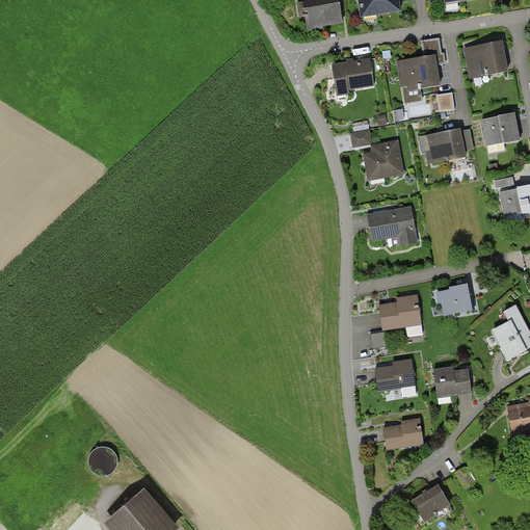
[(299,0),(306,29),(343,22),(338,0),(299,0)]
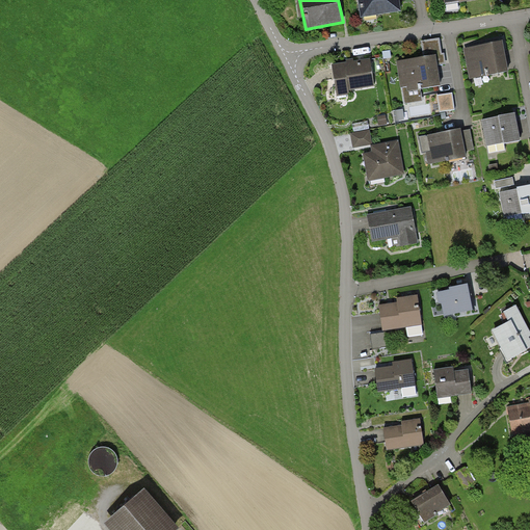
[(355,0),(360,16),(399,9),(397,0),(355,0)]
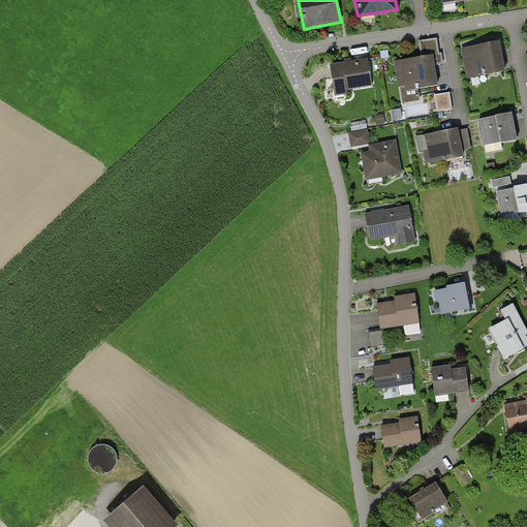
[(423,55),(394,60),(399,87),(419,84),(420,88),(439,85),(436,65),(444,63),(442,51),(439,51),(436,37),(421,39),(423,55)]
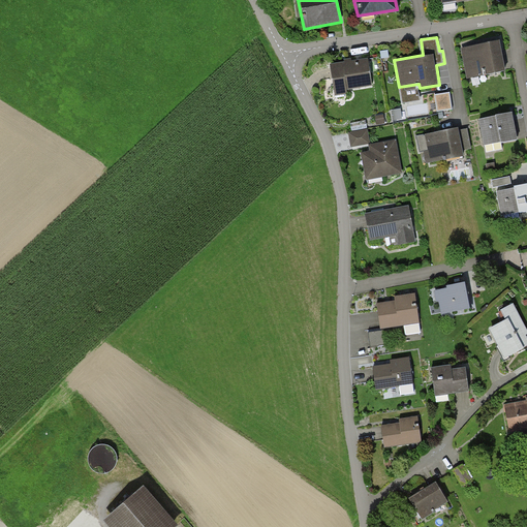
[(499,39),(461,48),(467,76),(505,69),(499,39)]
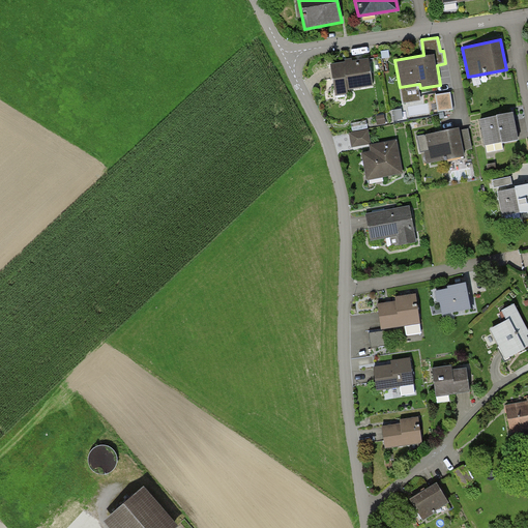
[(367,55),(328,62),(334,94),(346,92),(345,88),(372,83),(367,55)]
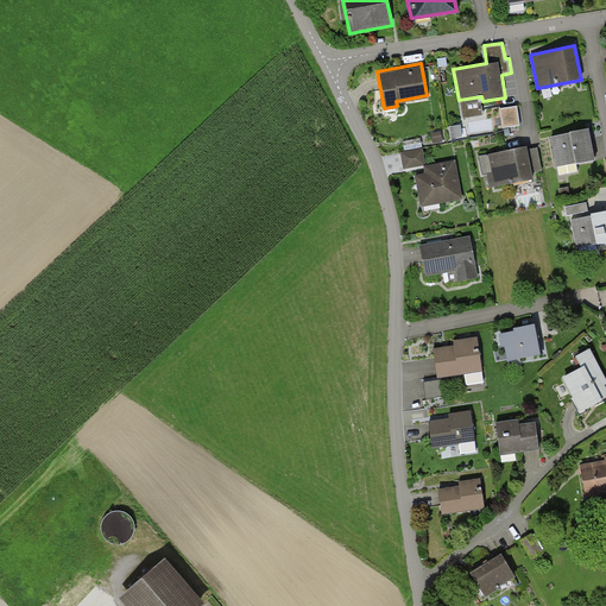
[(524,103),(505,105),(506,124),(525,124),(524,103)]
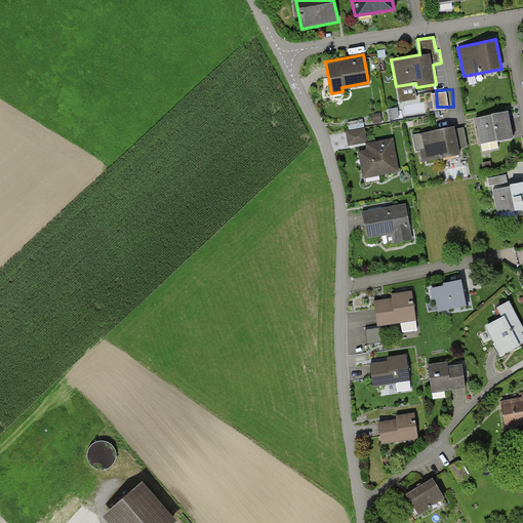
[(509,111),(475,117),(481,151),(499,147),(498,139),(514,136),(509,111)]
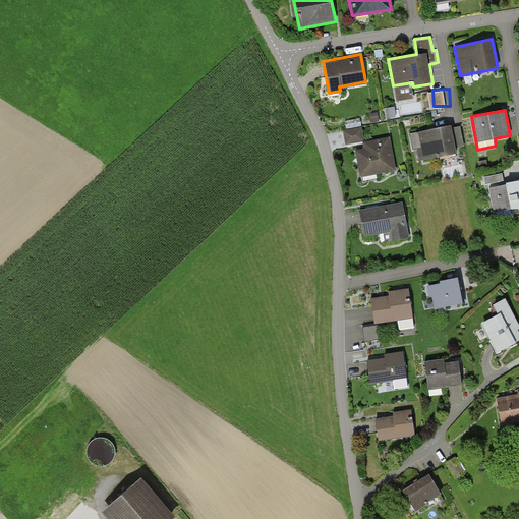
[(463,123),(410,133),(413,148),(418,148),(420,160),(457,153),(455,147),(467,145),(463,123)]
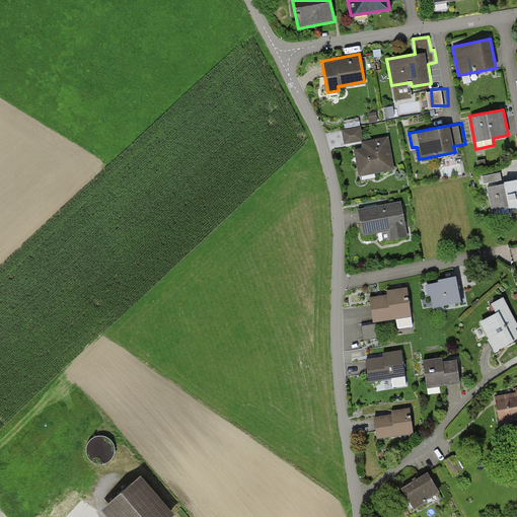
[(361,127),(343,130),(345,143),(363,140),(361,127)]
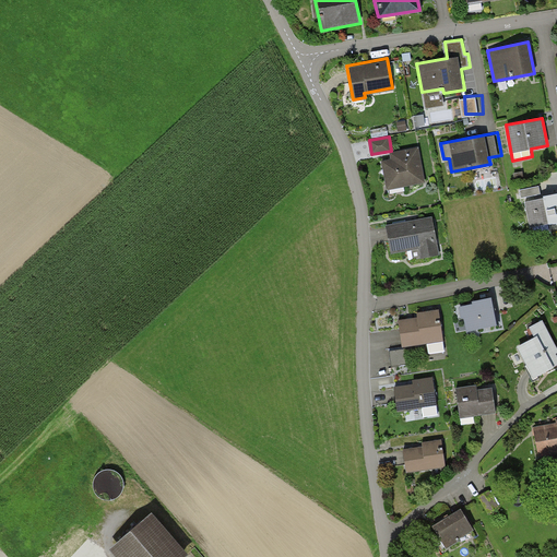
[(418,147),(390,154),(391,158),(381,161),(387,189),(425,181),(418,147)]
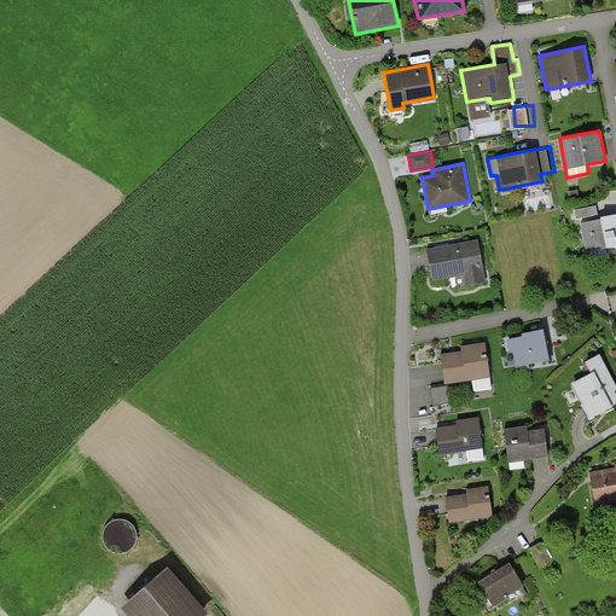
[(615,213),(580,221),(586,253),(615,245),(615,213)]
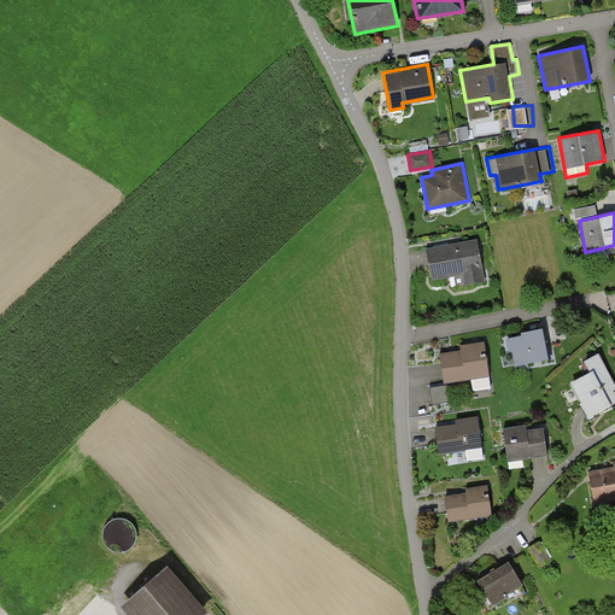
[(478,238),(427,247),(433,279),(462,274),(464,285),(485,280),(478,238)]
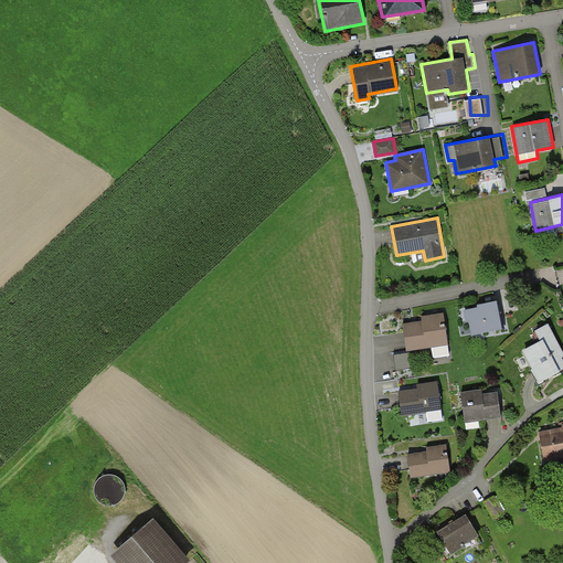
[(496,300),(461,307),(465,324),(468,322),(471,336),(501,329),(496,300)]
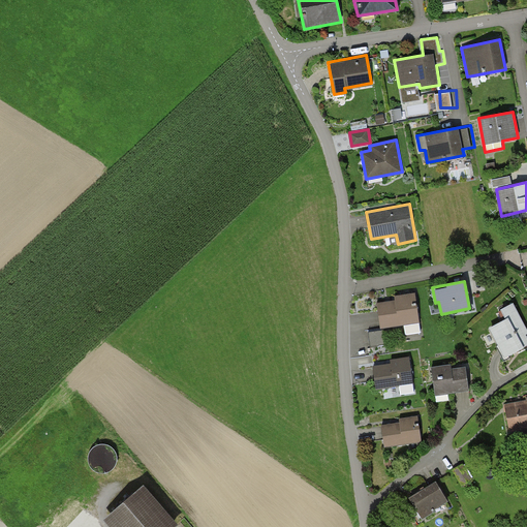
[(394,299),(374,303),(379,328),(419,321),(413,291),(393,296),(394,299)]
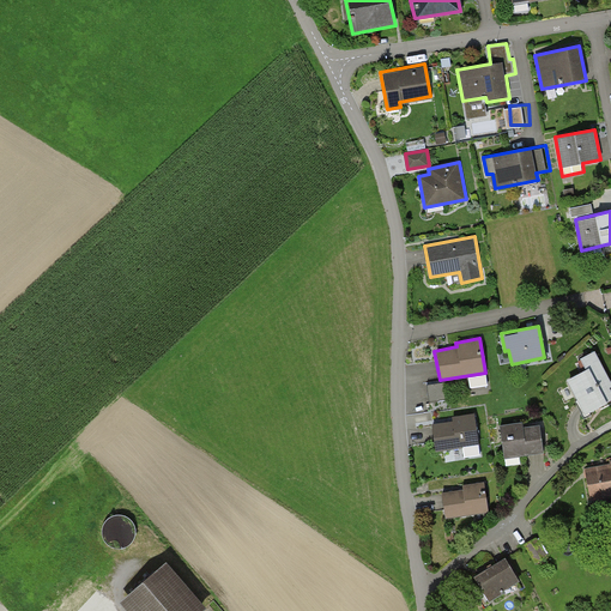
[(584,369),(566,379),(584,413),(610,399),(610,392),(609,389),(610,388),(610,382),(594,351),(579,360),(584,369)]
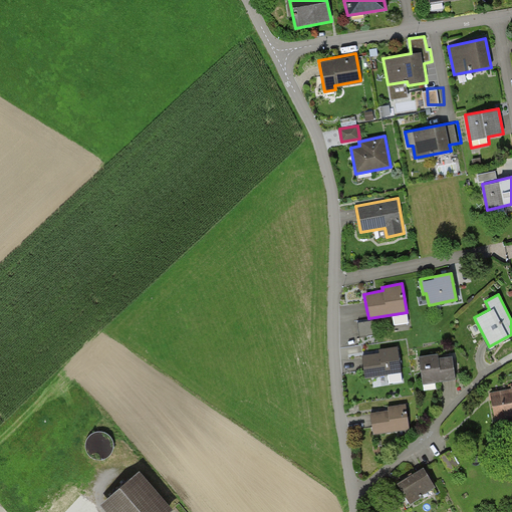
[(378,353),(361,355),(364,376),(401,371),(398,345),(377,348),(378,353)]
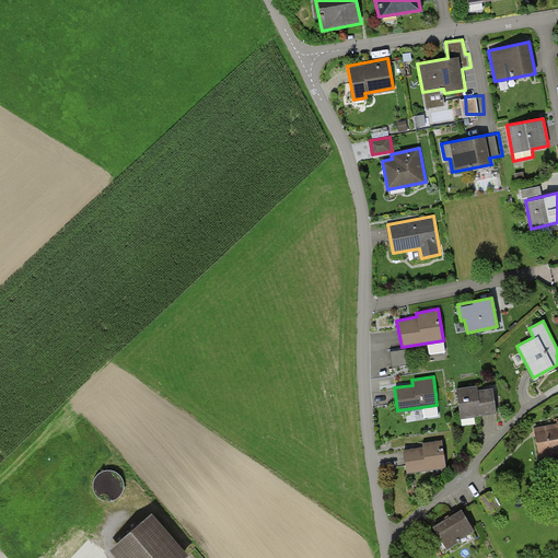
[(476,384),(456,387),(460,417),(495,413),(491,388),(477,391),(476,384)]
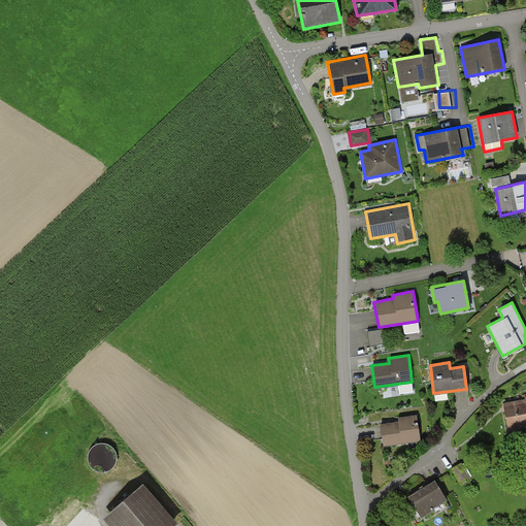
[(525,399),(503,404),(507,429),(525,425),(525,399)]
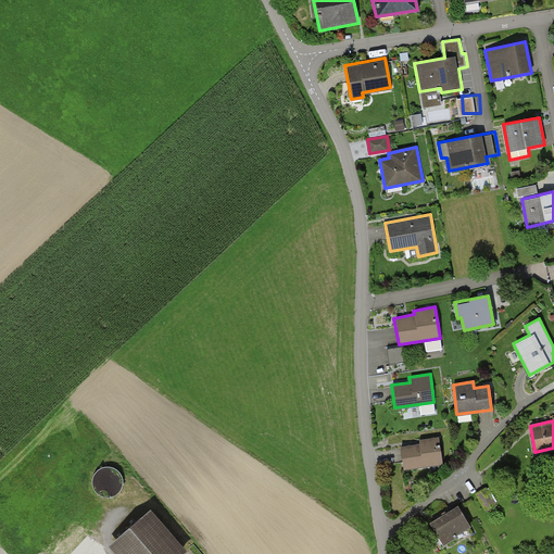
[(419,443),(400,445),(403,468),(443,464),(440,436),(418,439),(419,443)]
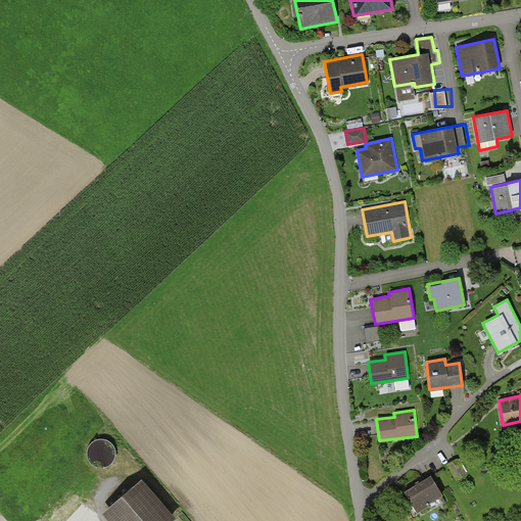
[(429,474),(401,490),(414,512),(441,494),(429,474)]
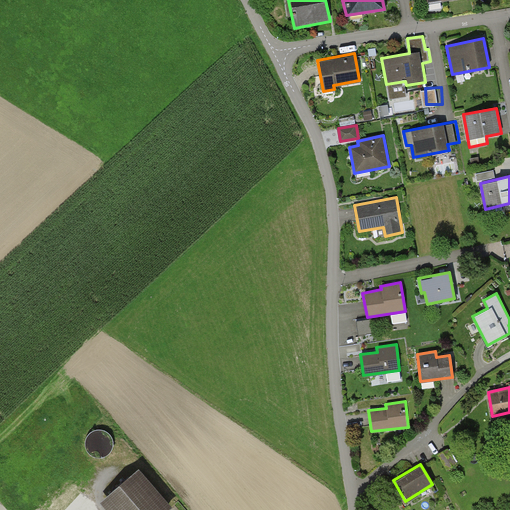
[(160,509),(165,507),(133,468),(95,498),(104,509),(160,509)]
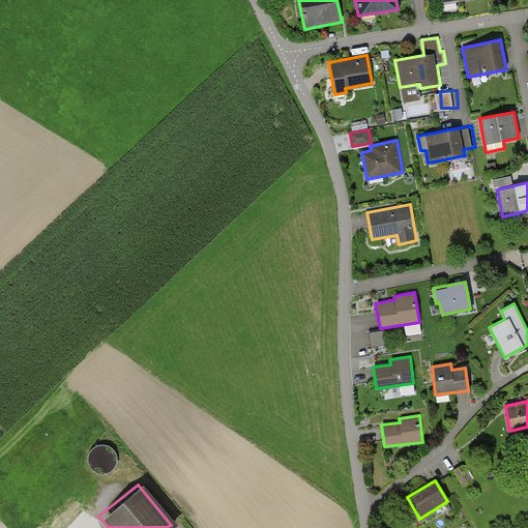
[(85,527),(65,512),(52,527),(85,527)]
